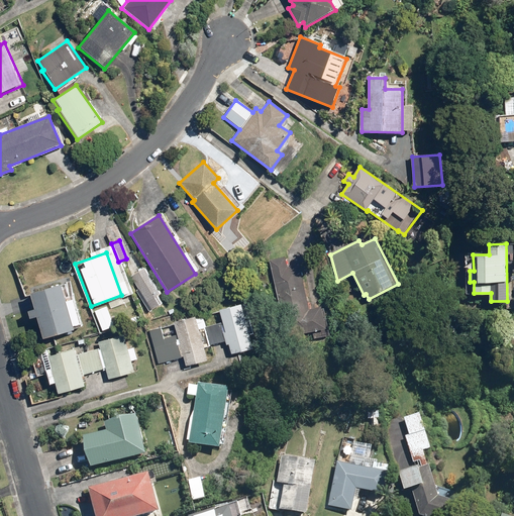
[(285,256),(270,260),(286,336),(326,328),(321,306),(309,309),(299,265),(288,267),(285,256)]
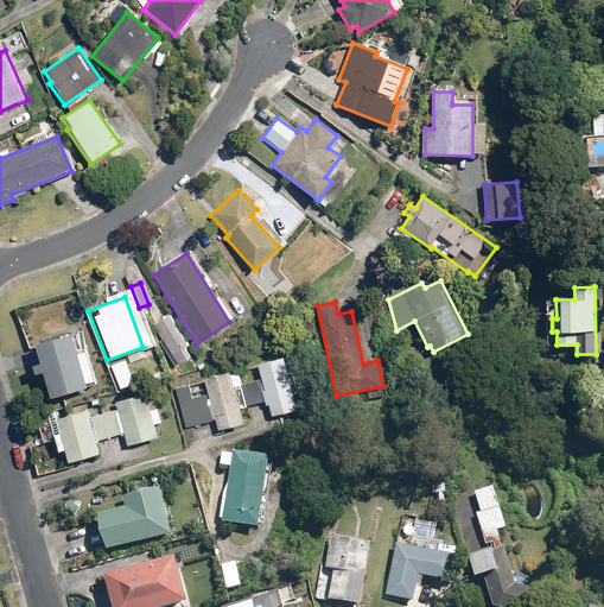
[(186,346),(167,315),(160,318),(157,314),(148,318),(152,324),(151,326),(160,341),(157,342),(172,367),(188,358),(182,348),(186,346)]
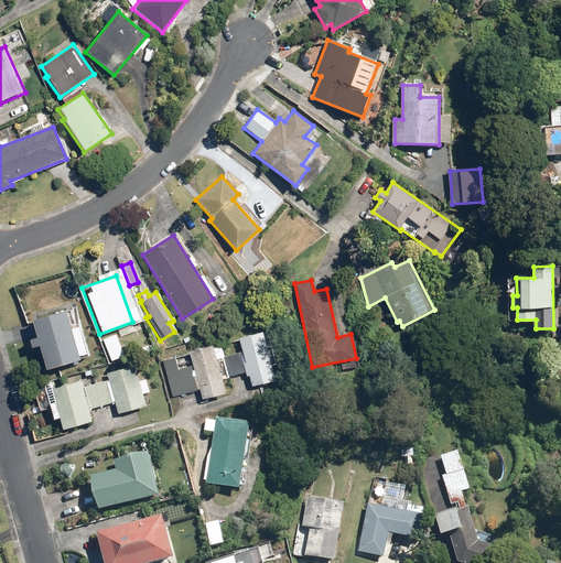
[(63,310),(30,320),(35,337),(28,339),(30,347),(36,346),(43,369),(77,359),(63,310)]
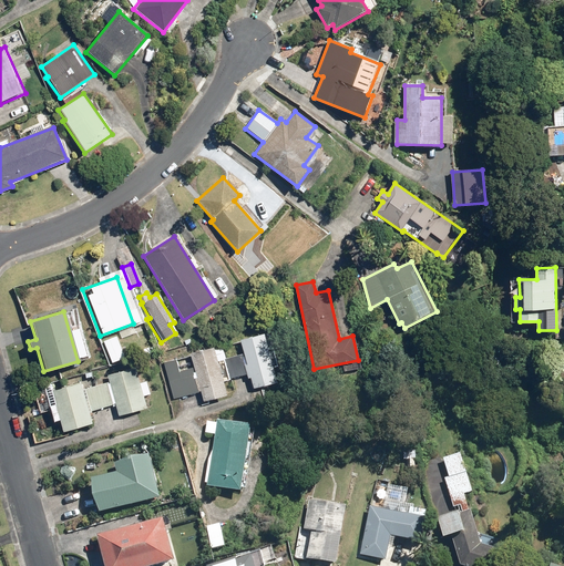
[(264,333),(238,339),(252,389),(277,382),(273,367),(277,366),(273,348),(267,349),(264,333)]
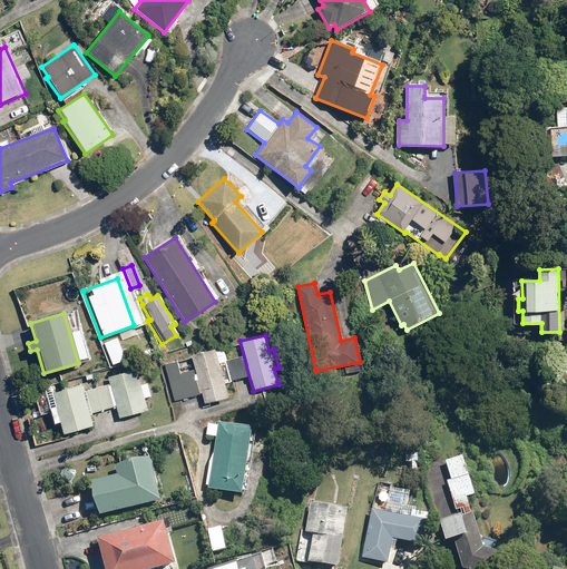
[(175,361),(160,364),(172,401),(198,393),(202,404),(227,396),(223,383),(228,382),(223,362),(217,363),(214,349),(188,355),(194,376),(181,380),(175,361)]
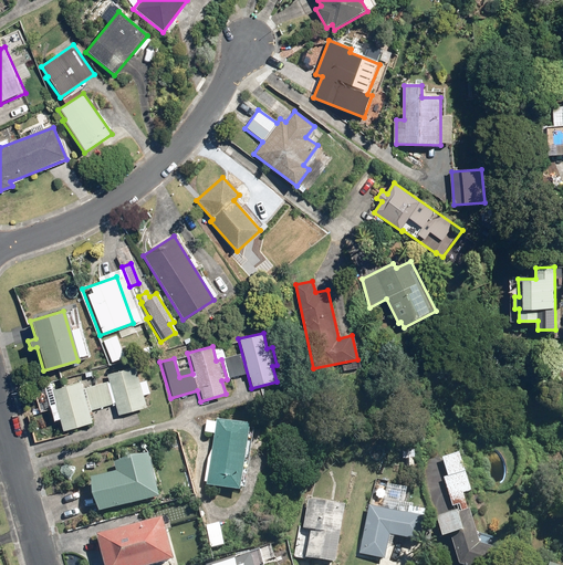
[(240,354),(223,359),(228,378),(246,374),(240,354)]
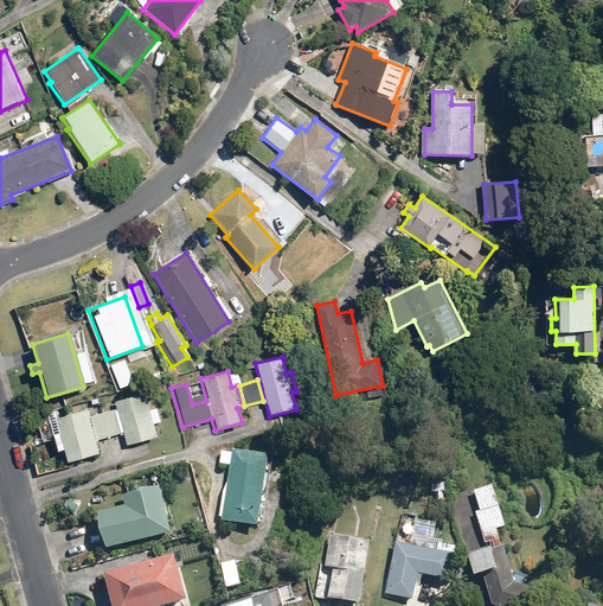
[(141,394),(110,402),(123,446),(153,438),(149,425),(156,422),(153,408),(146,410),(141,394)]
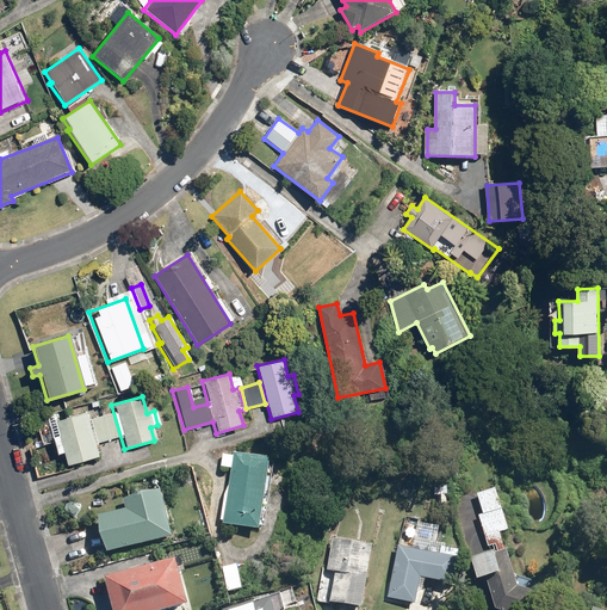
[(64,466),(95,457),(82,413),(51,421),(56,436),(50,438),(55,454),(61,453),(64,466)]
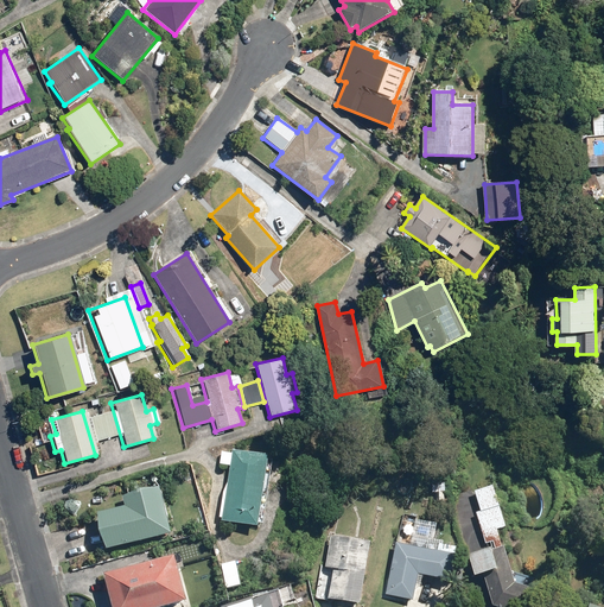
[(110,411),(86,418),(93,442),(118,435),(110,411)]
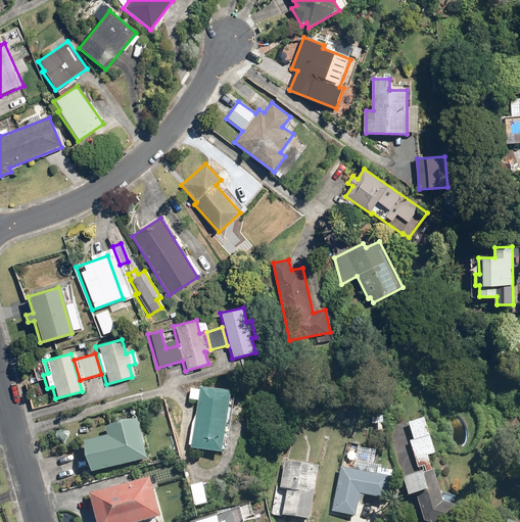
[(229,393),(197,388),(187,451),(219,456),(229,393)]
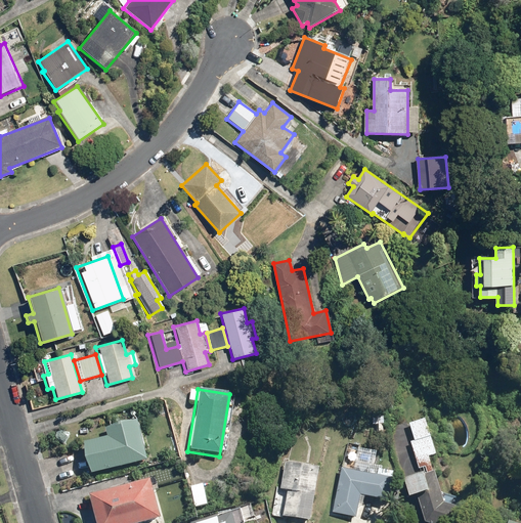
[(426,419),(409,424),(415,441),(411,442),(418,466),(431,463),(429,456),(436,454),(426,419)]
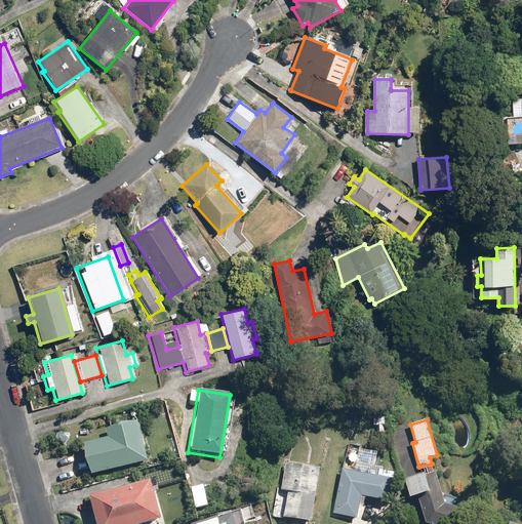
[(134,422),(102,430),(104,439),(81,445),(89,477),(145,462),(134,422)]
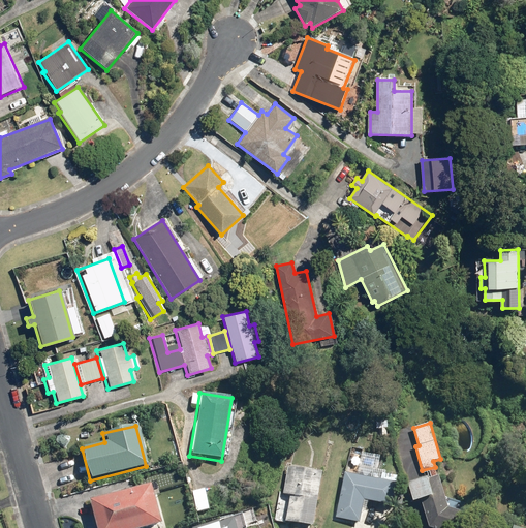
[(322,474),(287,468),(282,495),(289,496),(284,523),(313,527),(322,474)]
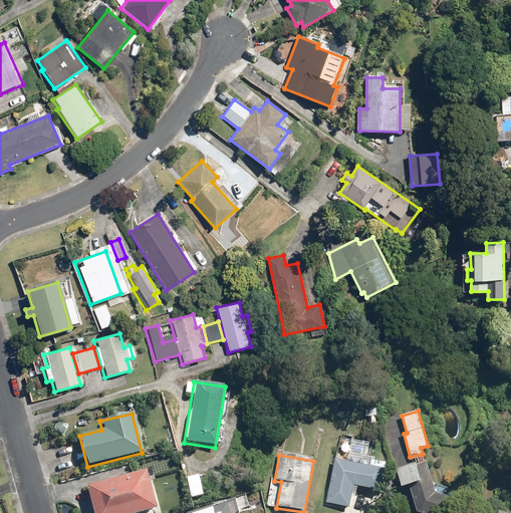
[(374,469),(335,460),(326,503),(348,508),(353,486),(380,492),(387,465),(375,463),(374,469)]
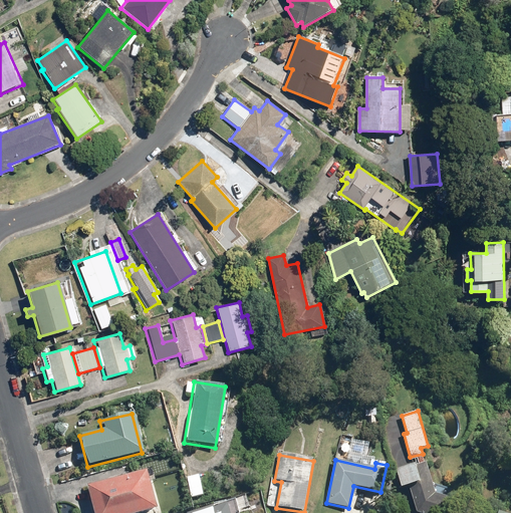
[(427,462),(397,472),(402,489),(409,487),(417,512),(449,512),(454,500),(437,494),(427,462)]
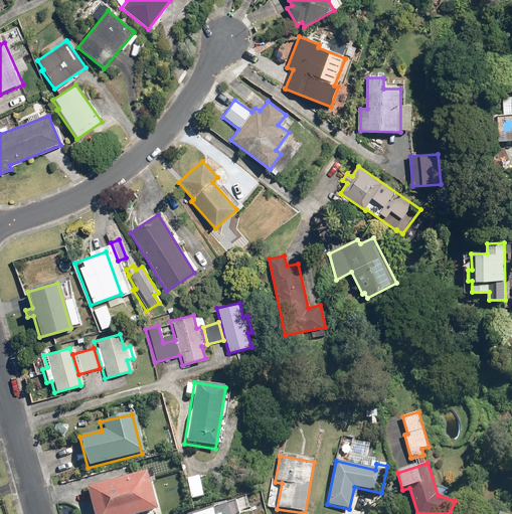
[(143,472),(83,488),(91,513),(145,513),(154,511),(143,472)]
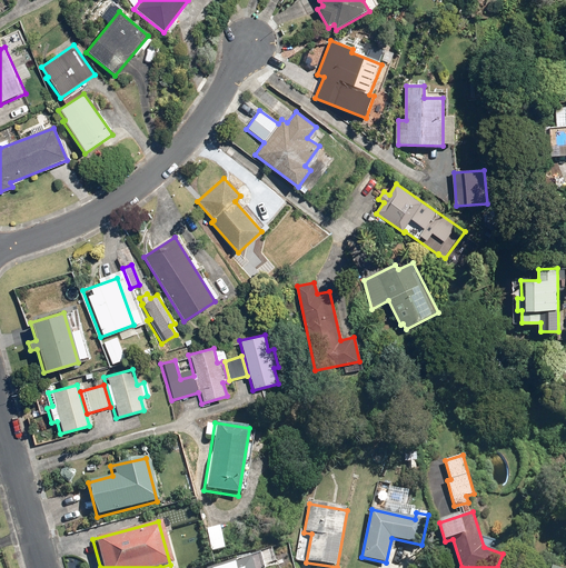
[(217,527),(202,530),(208,552),(221,549),(217,527)]
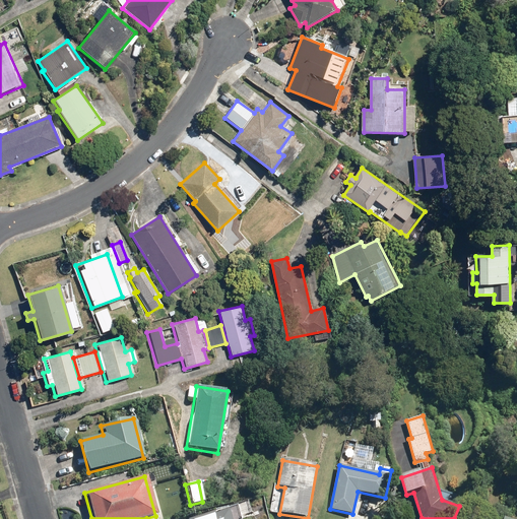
[(240,518),(237,505),(189,518),(240,518)]
